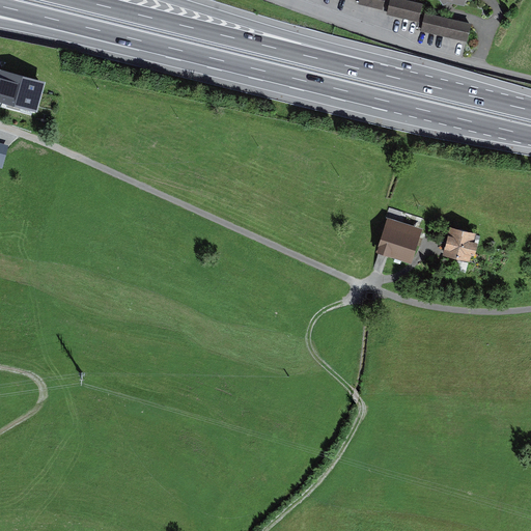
[(386,0),(360,0),(359,5),(384,11),(386,0)]
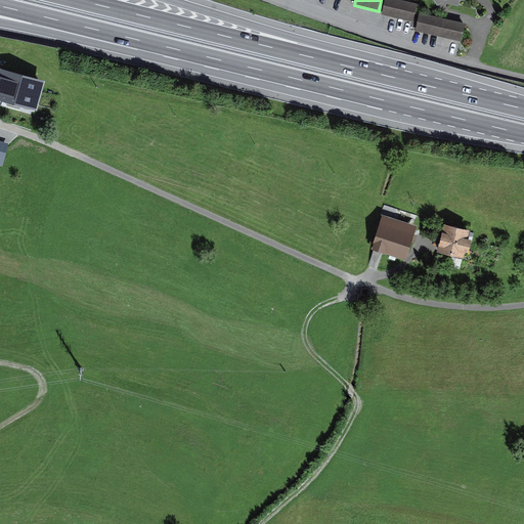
[(416,5),(396,0),(385,0),(381,15),(411,23),(416,5)]
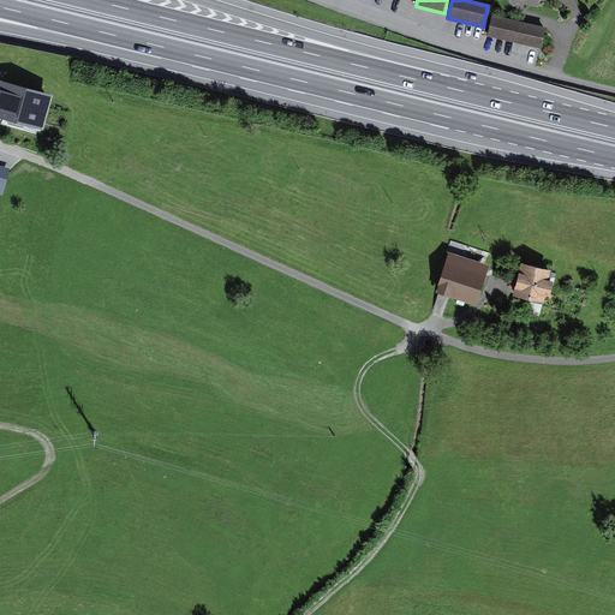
[(547,28),(493,17),(488,39),(542,51),(547,28)]
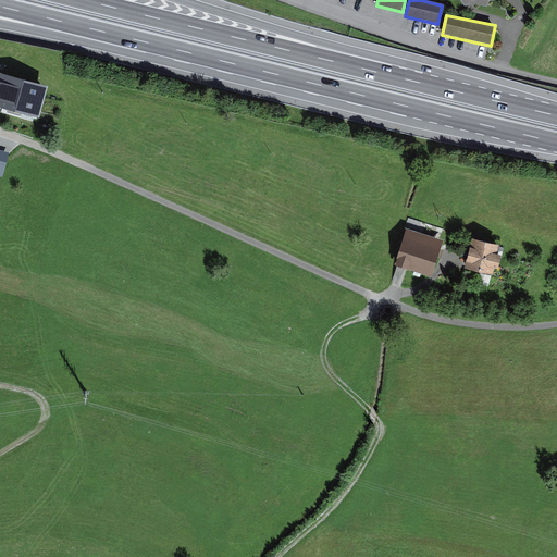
[(0,77),(0,76),(0,108),(35,118),(42,88),(0,77)]
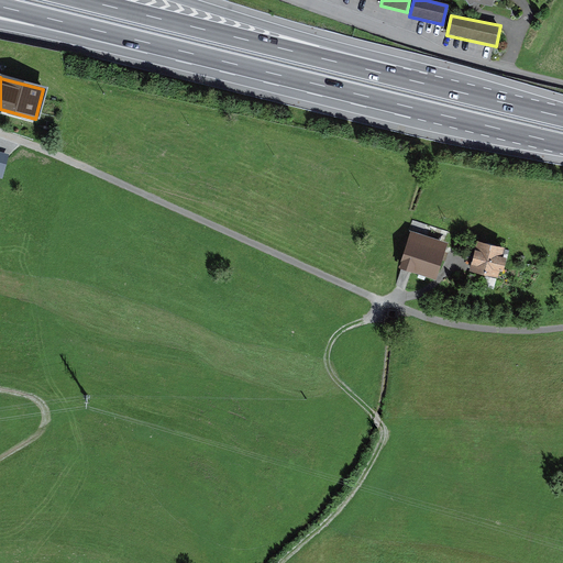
[(410,234),(399,264),(434,277),(445,247),(410,234)]
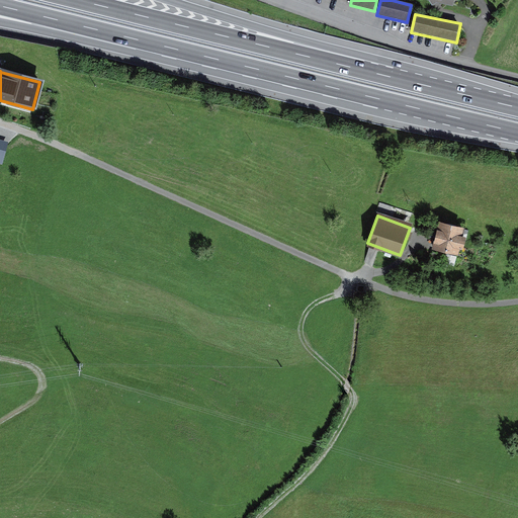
[(437,223),(430,250),(459,258),(467,232),(437,223)]
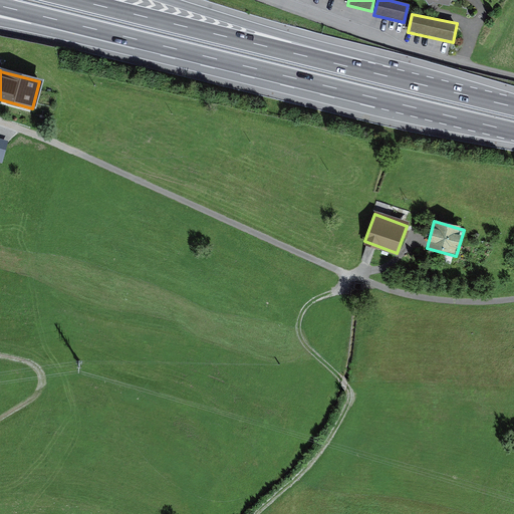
All buildings are outlined.
